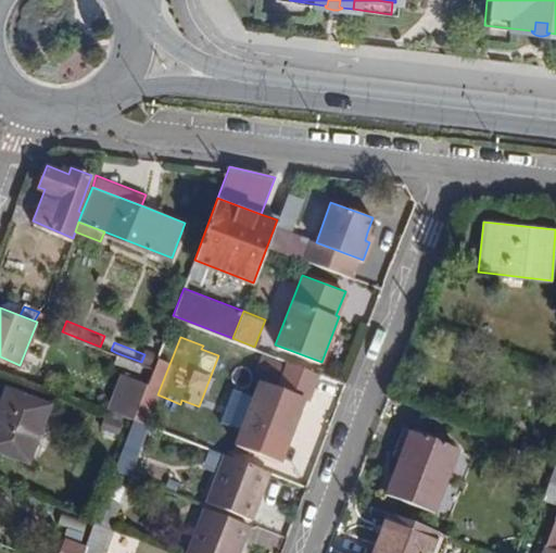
[(141,362),(153,366),(160,351),(147,347),(144,354),(141,362)]
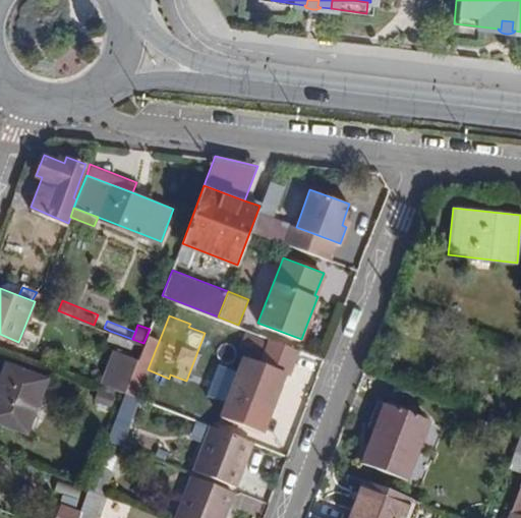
[(132,339),(110,331),(108,338),(129,346),(132,339)]
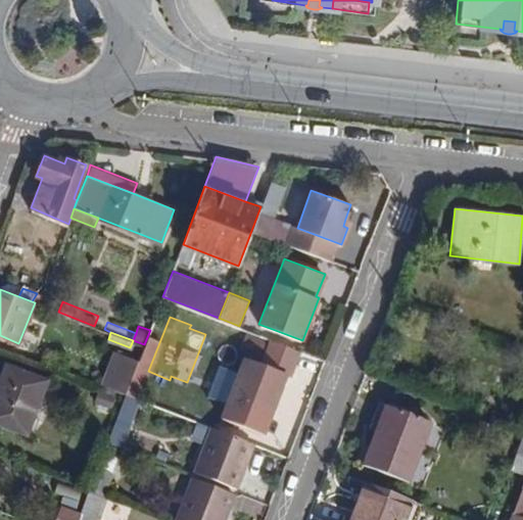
[(299,349),(270,338),(260,364),(245,357),(223,416),(263,432),(286,373),(290,376),(299,349)]
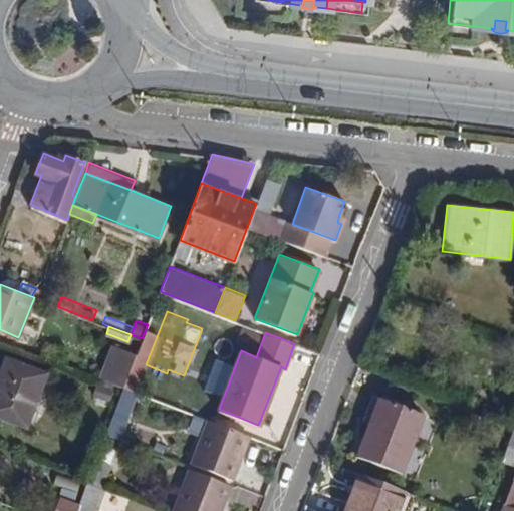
[(137,353),(142,338),(131,334),(127,341),(124,349),(137,353)]
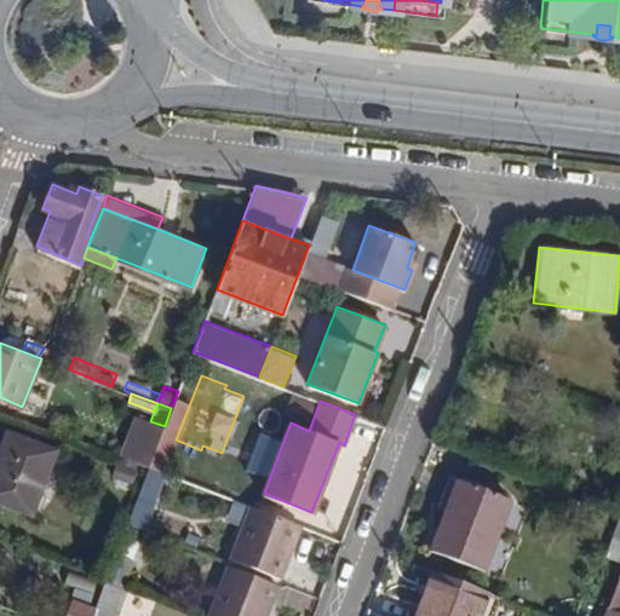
[(149,466),(160,439),(165,426),(150,421),(136,415),(120,455),(149,466)]
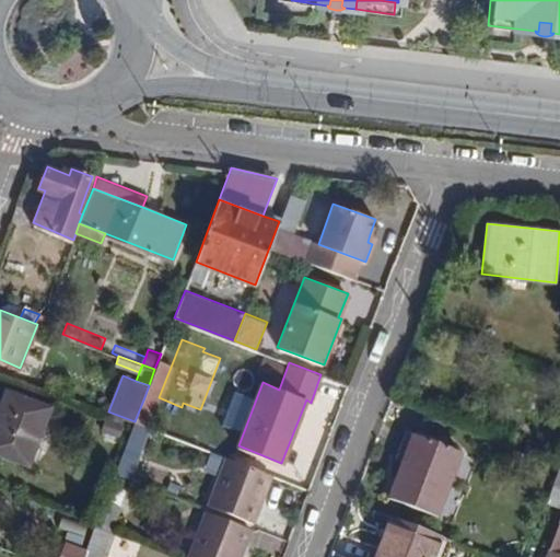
[(51,407),(6,390),(0,405),(0,453),(28,464),(51,407)]
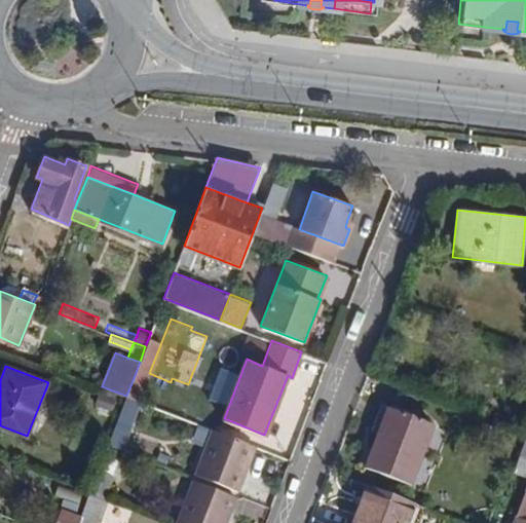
[(149,378),(136,373),(126,396),(140,401),(149,378)]
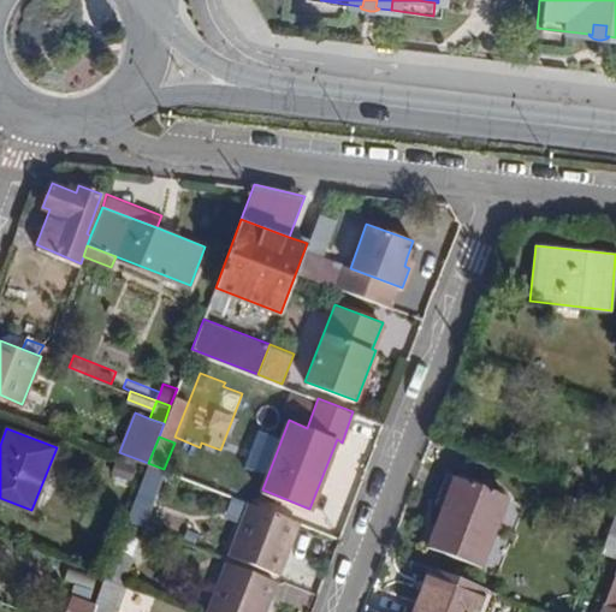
[(142,523),(164,469),(148,463),(128,517),(142,523)]
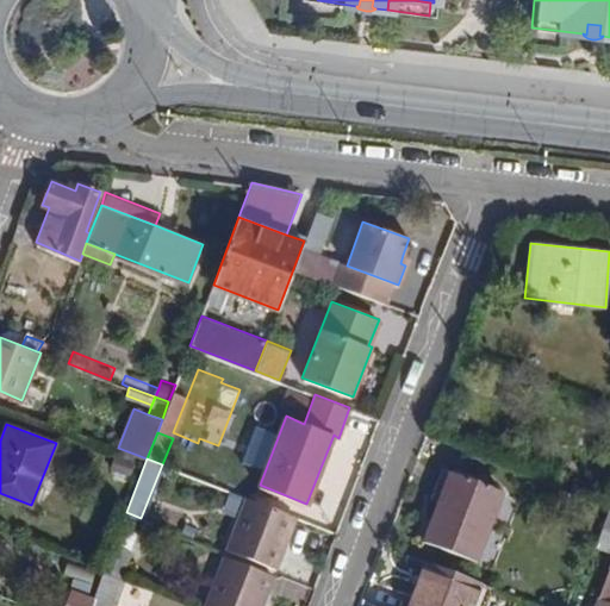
[(504,492),(449,472),(422,538),(477,560),(504,492)]
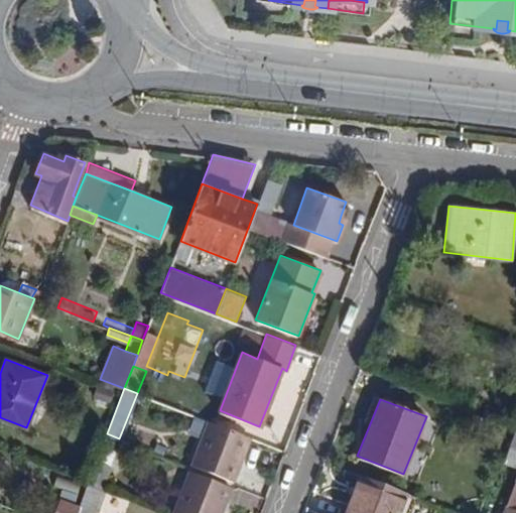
[(250,435),(209,420),(194,463),(235,478),(250,435)]
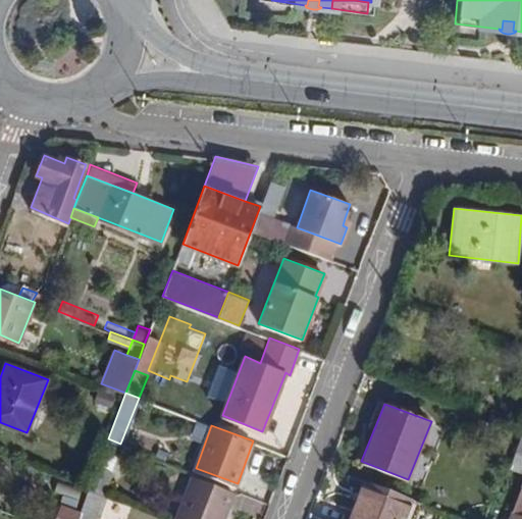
[(99,463),(111,468),(116,456),(104,450),(99,463)]
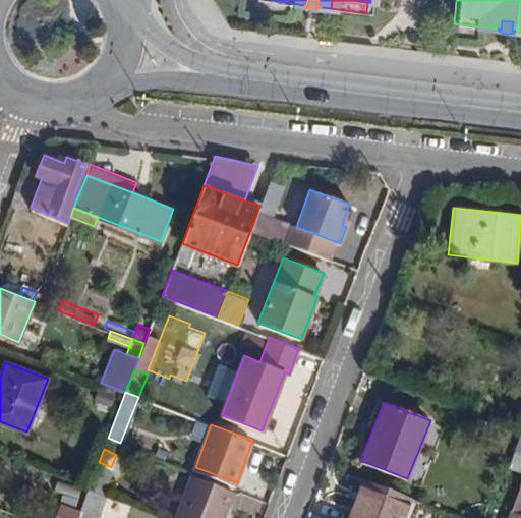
[(509,465),(520,469),(520,455),(513,453),(509,465)]
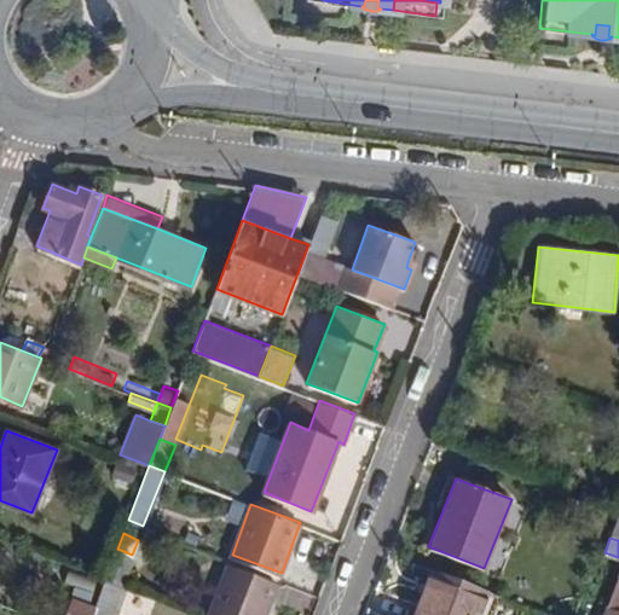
[(116,552),(106,578),(125,584),(134,560),(116,552)]
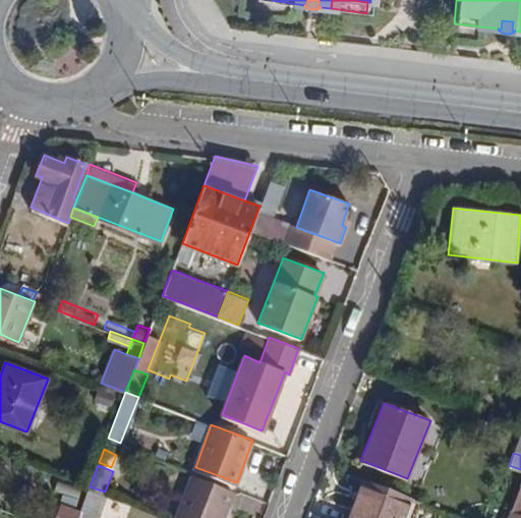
[(193,470),(235,486),(237,482),(195,467),(193,470)]
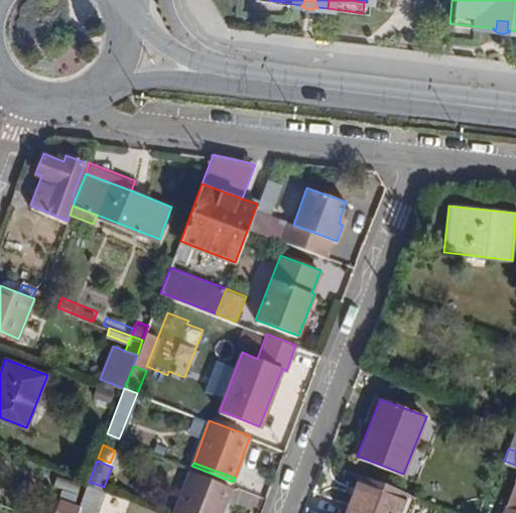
[(233,482),(191,466),(189,471),(231,487),(233,482)]
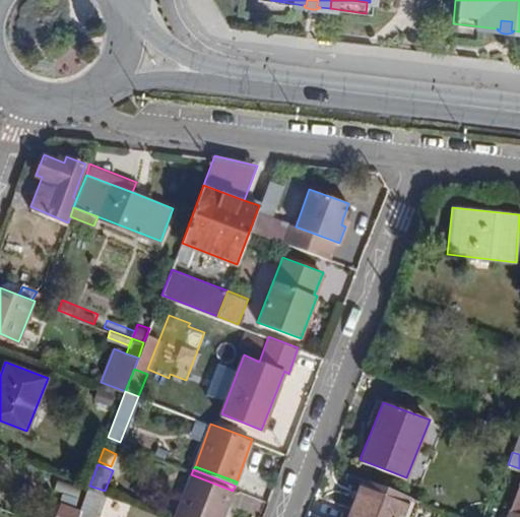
[(175,516),(223,516),(233,491),(191,474),(175,516)]
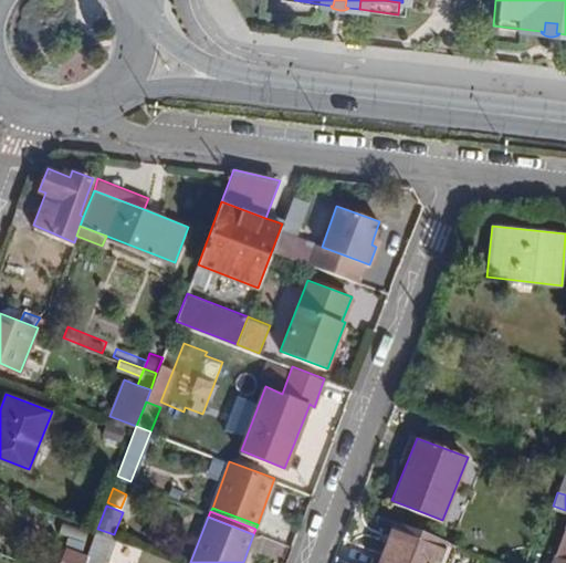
[(394,521),(377,562),(438,562),(447,541),(394,521)]
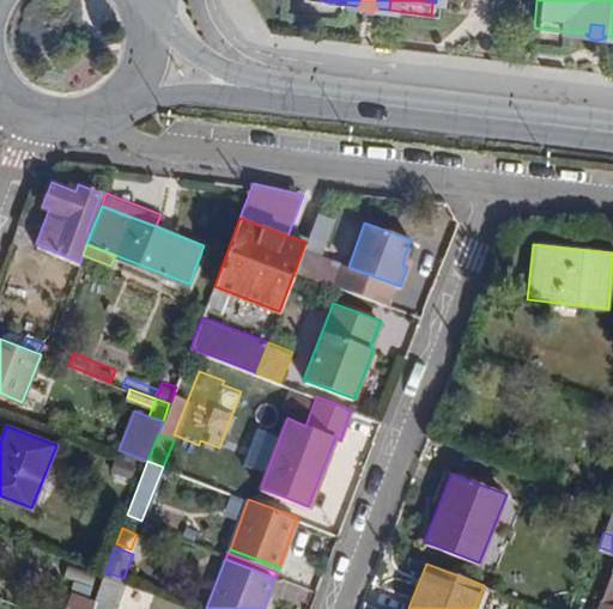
[(612,608),(612,570),(596,608),(612,608)]
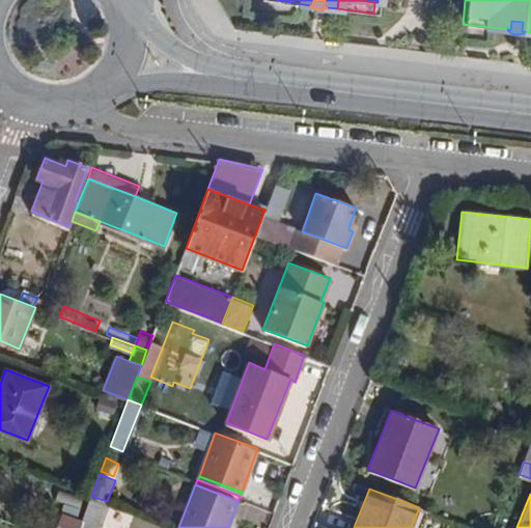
[(95,527),(107,501),(91,496),(82,520),(80,525),(79,527),(81,527),(95,527)]
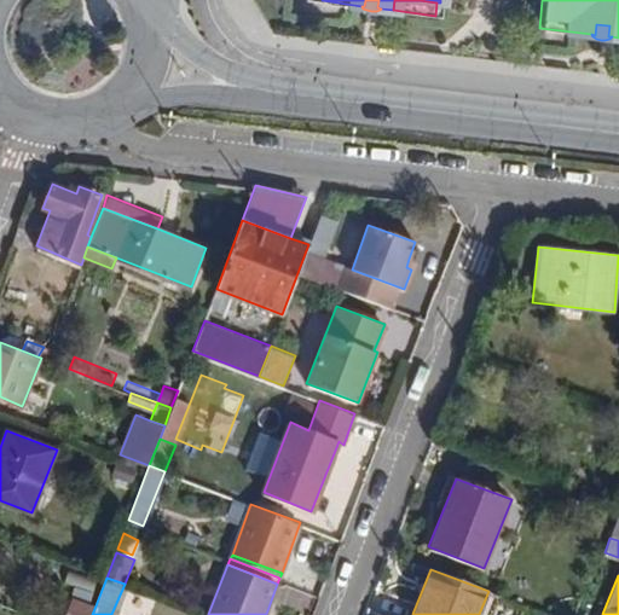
[(96,605),(79,599),(71,614),(91,614),(92,614),(93,611),(96,605)]
